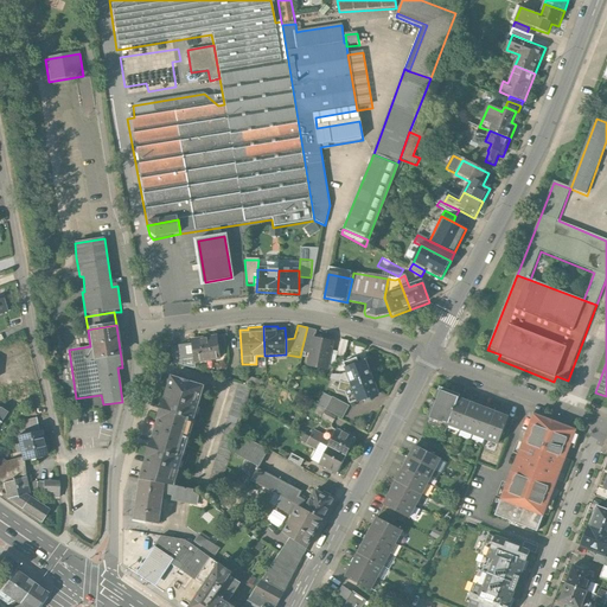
[(311,352),(314,337),(315,328),(307,327),(301,351),(311,352)]
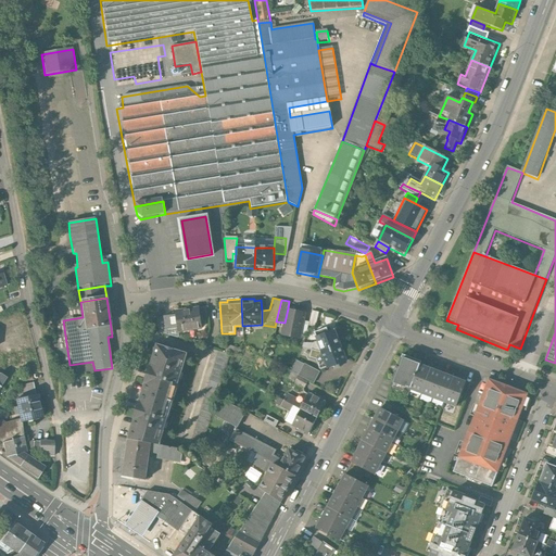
[(199,304),(174,307),(175,311),(177,326),(178,331),(202,328),(200,319),(199,306),(199,304)]
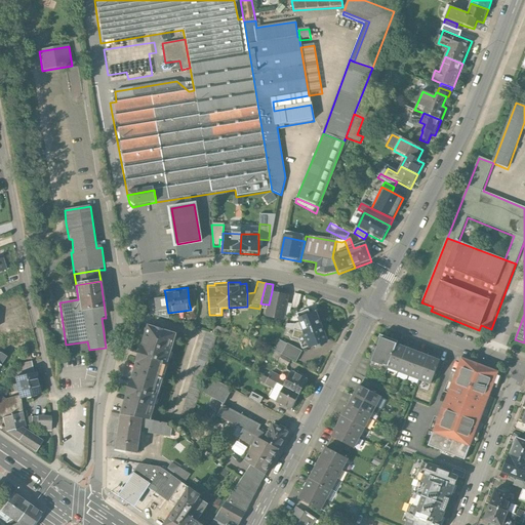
[(195,288),(188,289),(189,301),(196,300),(195,288)]
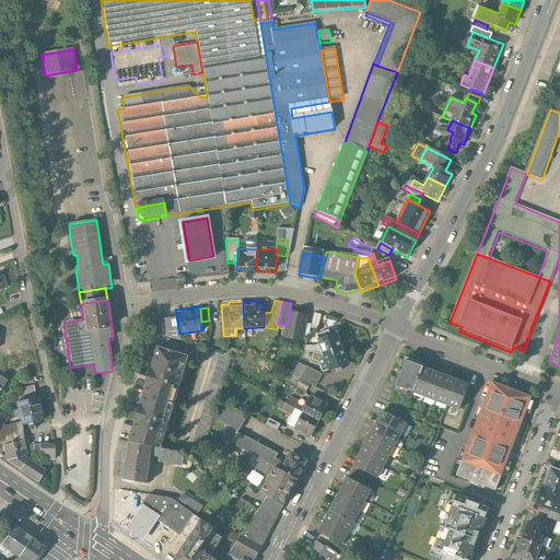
[(307,315),(290,311),(287,325),(283,337),(301,341),(303,335),(306,322),(307,315)]
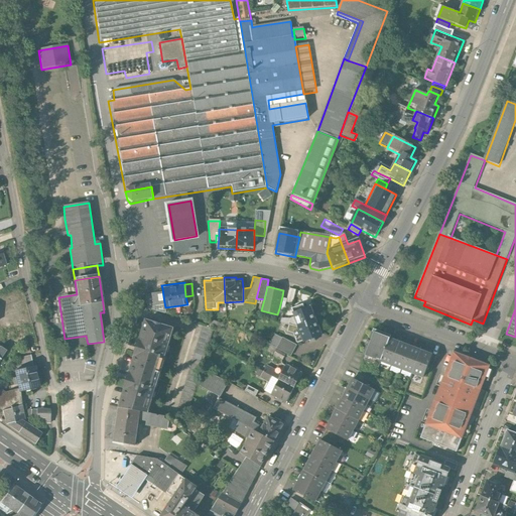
[(295,288),(290,286),(287,297),(286,301),(292,303),(295,288)]
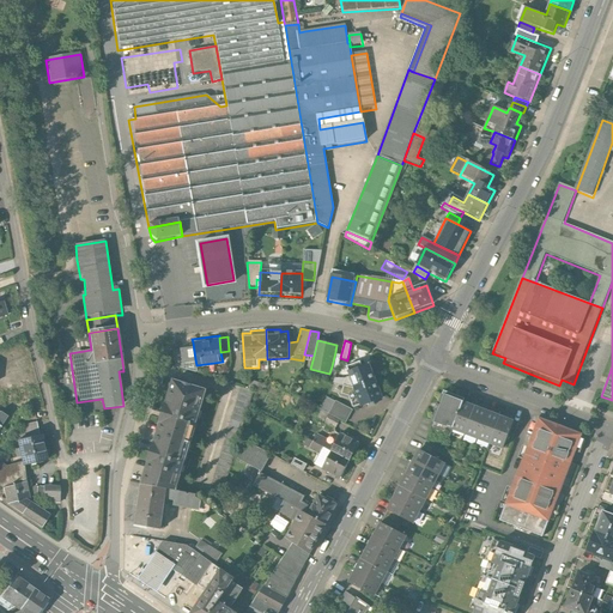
[(195,359),(193,343),(180,344),(180,349),(181,360),(195,359)]
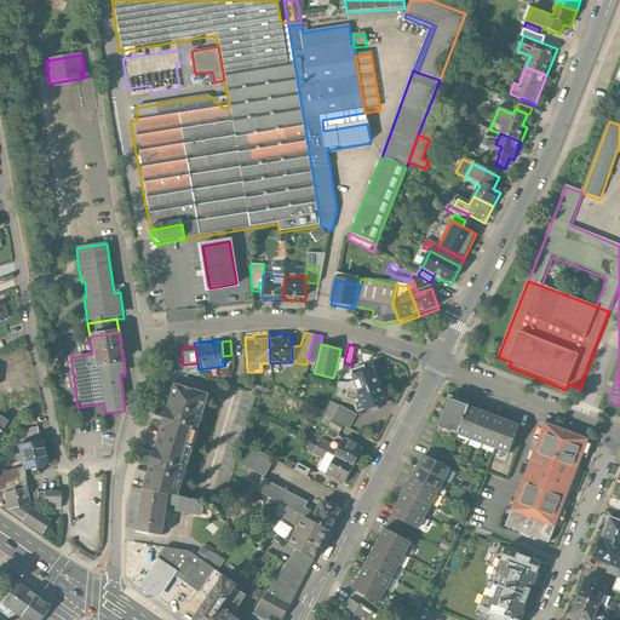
[(199,377),(199,369),(197,363),(183,365),(182,352),(173,354),(176,369),(199,377)]
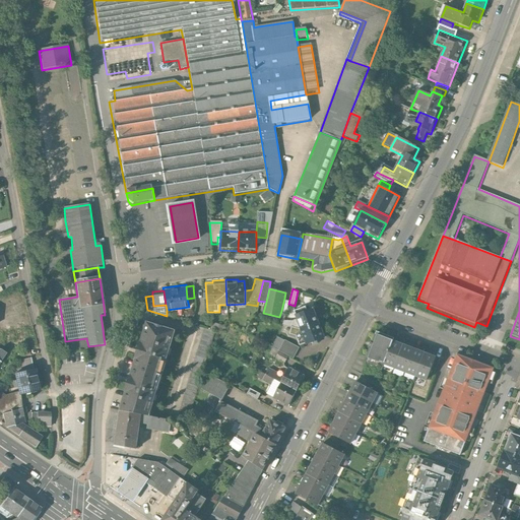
[(289,300),(284,299),(281,311),(286,312),(288,304),(289,300)]
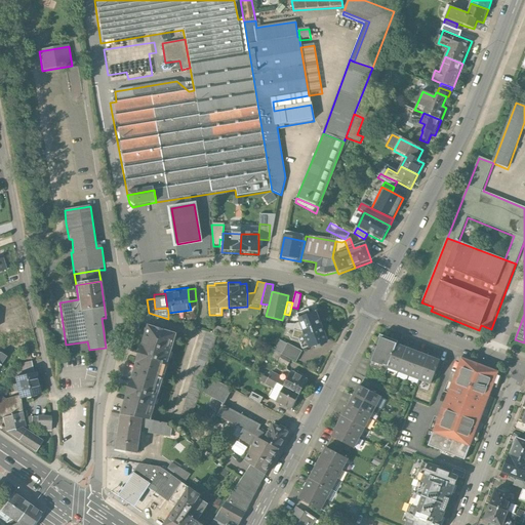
[(298,316),(304,331),(322,324),(317,310),(298,316)]
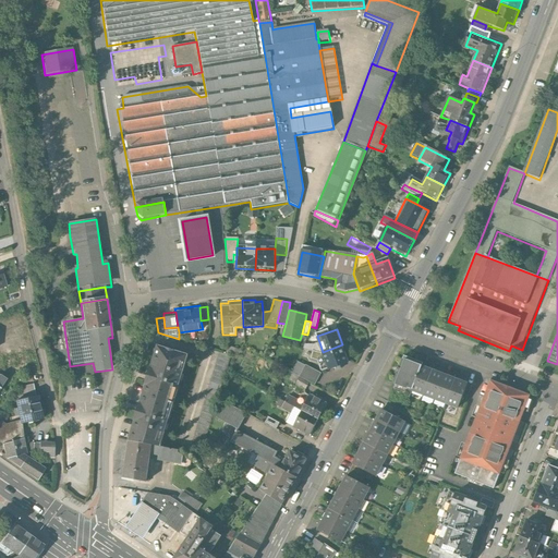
[(342,344),(323,352),(329,370),(349,362),(342,344)]
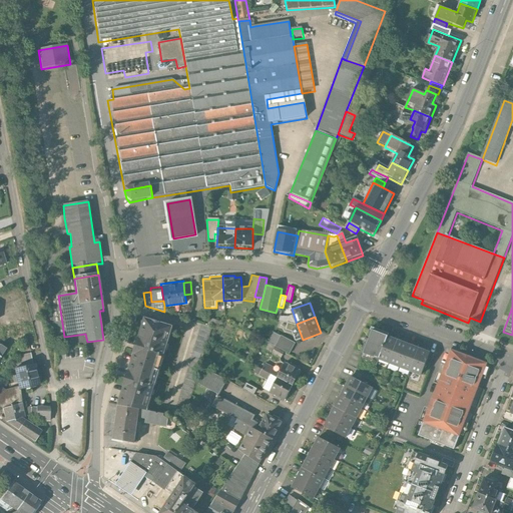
[(144,318),(130,362),(159,371),(172,327),(144,318)]
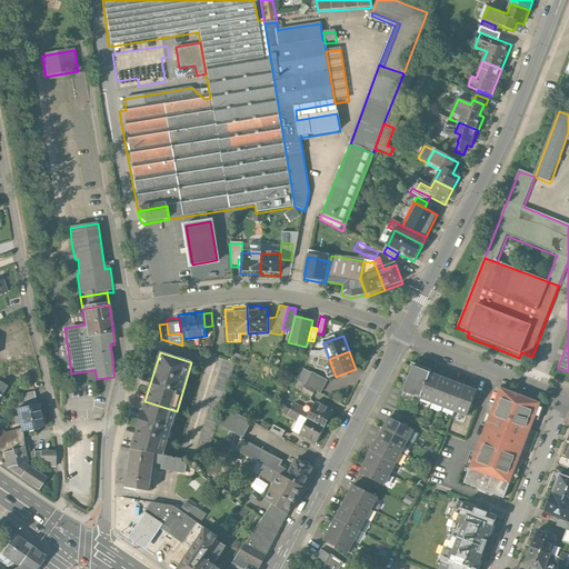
[(247,356),(233,352),(231,359),(245,363),(247,356)]
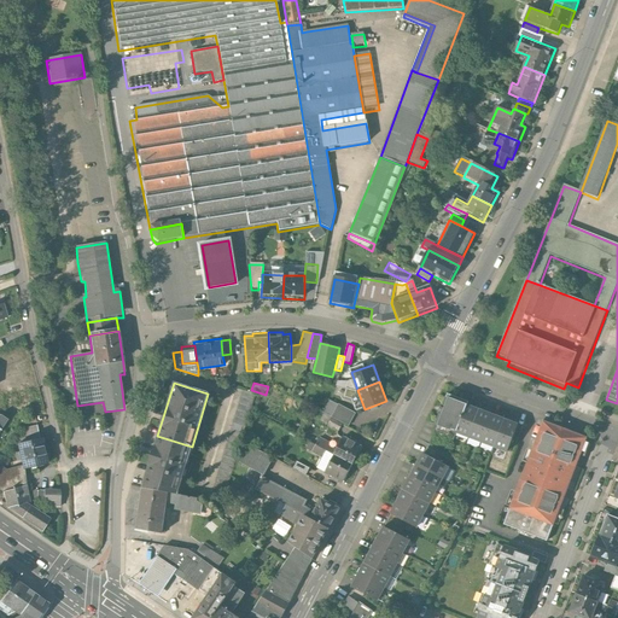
[(256,394),(243,390),(215,482),(228,485),(256,394)]
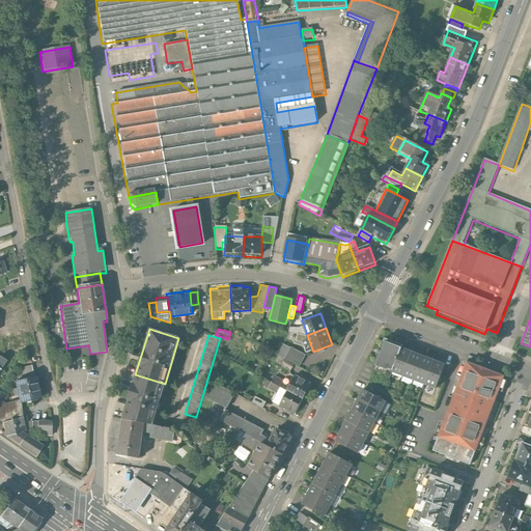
[(387,367),(392,369),(401,345),(402,342),(385,335),(373,363),(376,364),(375,367),(385,371),(387,367)]
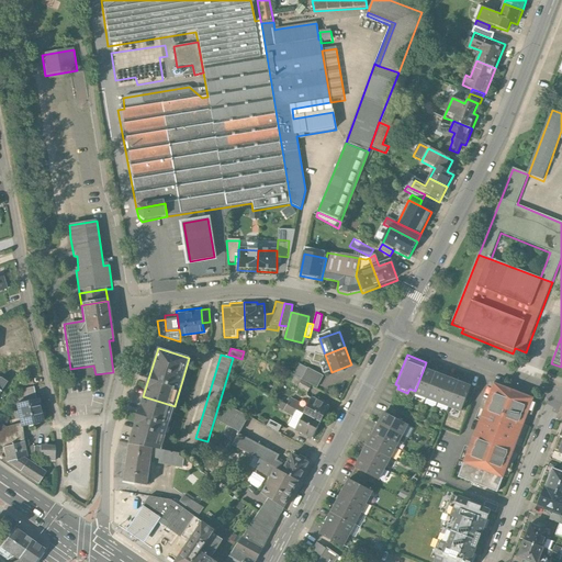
[(301,378),(307,367),(299,361),(293,373),(301,378)]
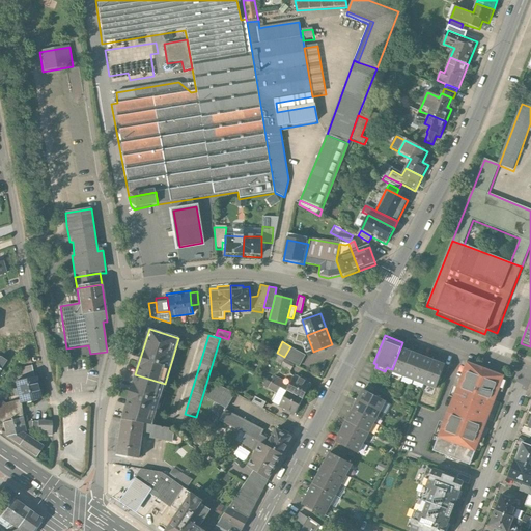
[(412,348),(401,345),(392,369),(401,373),(412,348)]
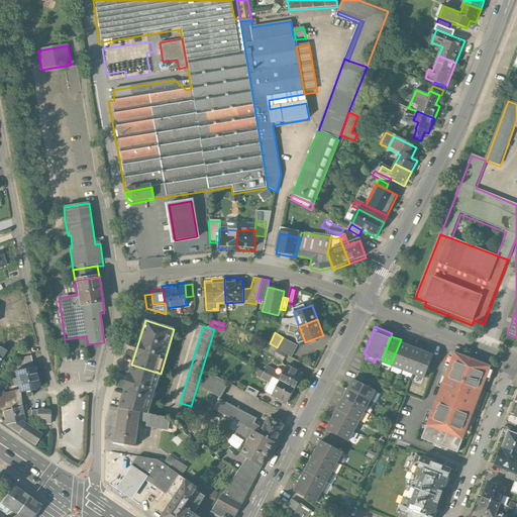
[(297,344),(283,337),(277,347),(287,353),(291,355),(297,344)]
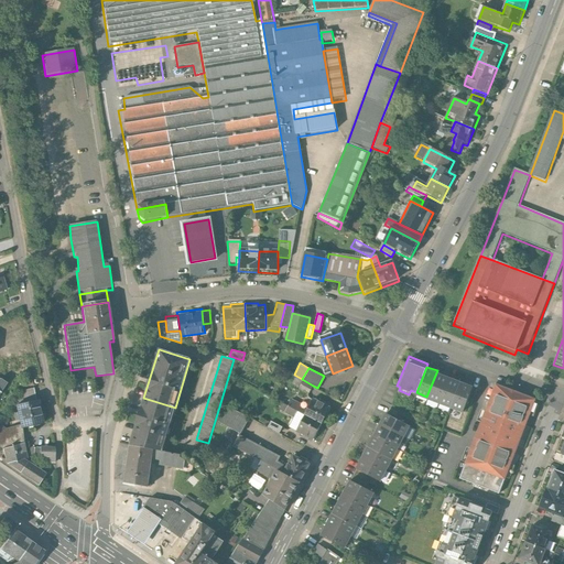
[(426,397),(438,401),(448,375),(437,370),(426,397)]
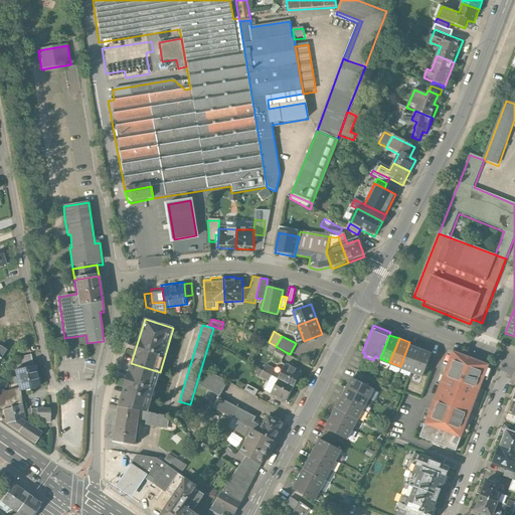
[(409,342),(400,366),(411,370),(420,346),(409,342)]
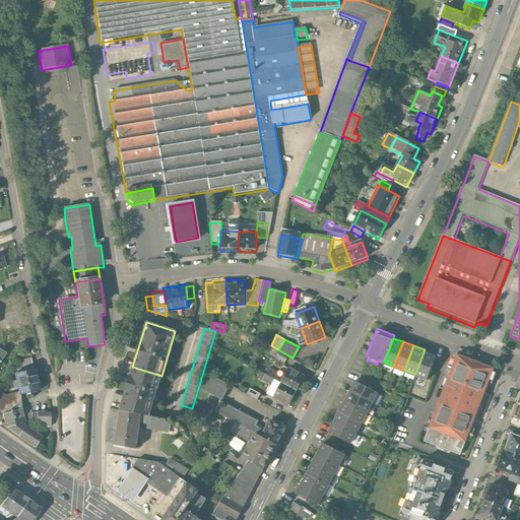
[(284,363),(288,355),(278,349),(274,358),(284,363)]
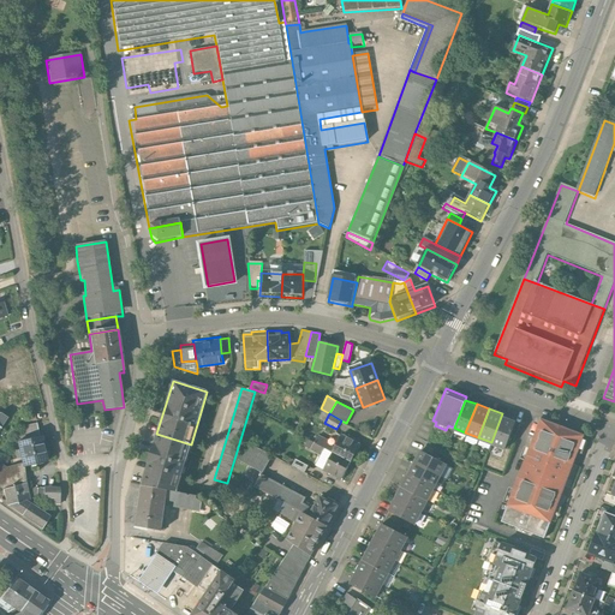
[(502,413),(491,442),(503,447),(515,419),(502,413)]
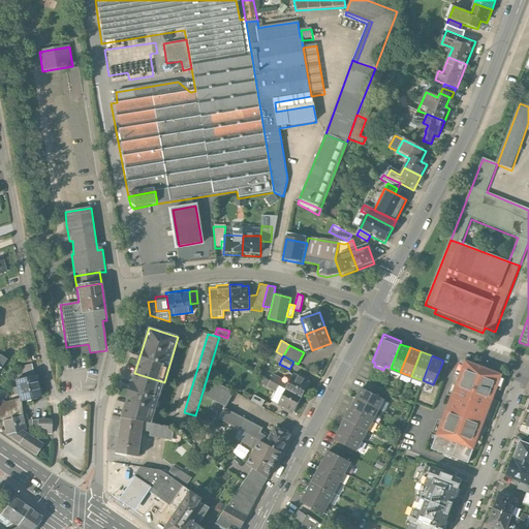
[(502,373),(464,359),(454,385),(492,400),(502,373)]
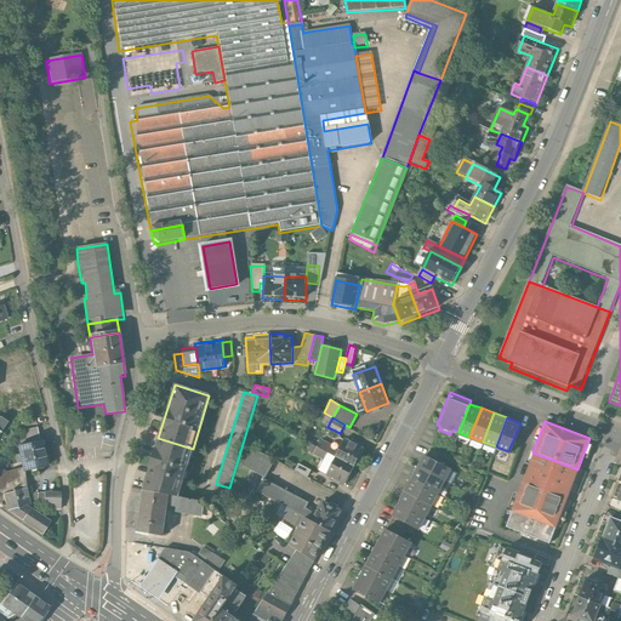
[(16,445),(20,448),(40,443),(38,428),(24,431),(16,445)]
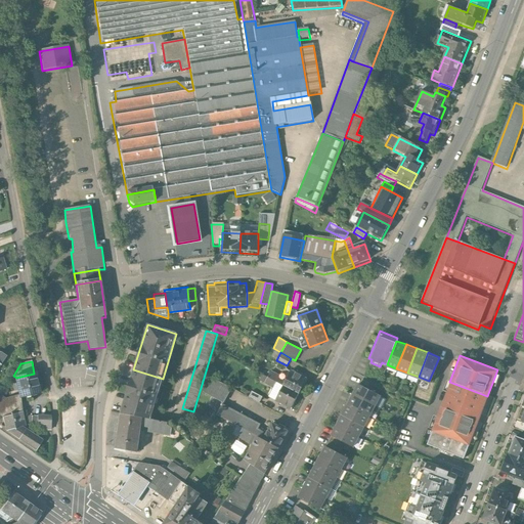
[(369,365),(364,376),(376,381),(381,370),(369,365)]
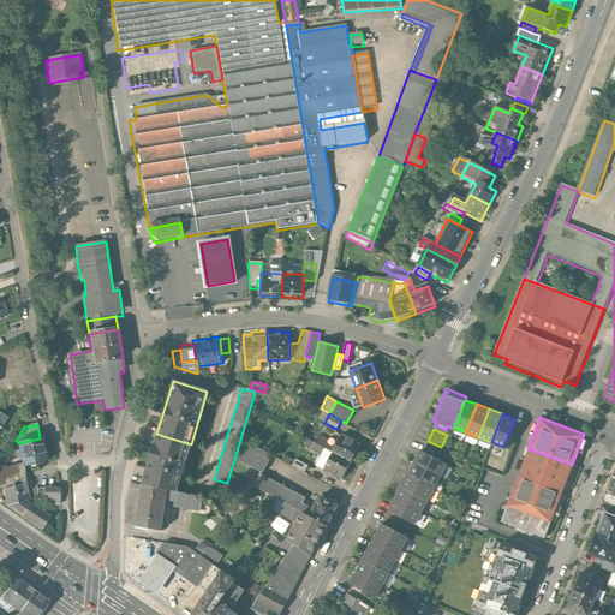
[(156,434),(142,484),(166,487),(178,489),(191,445),(156,434)]
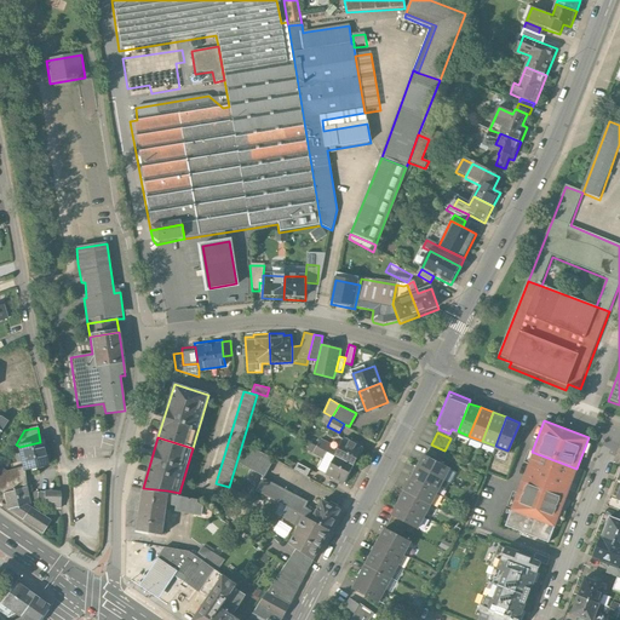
[(321,437),(317,445),(336,454),(338,451),(329,446),(331,442),(321,437)]
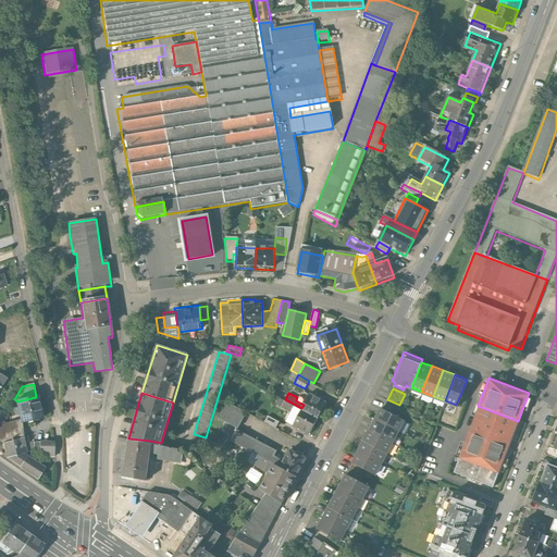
[(304,405),(301,408),(319,417),(326,403),(309,393),(304,405)]
